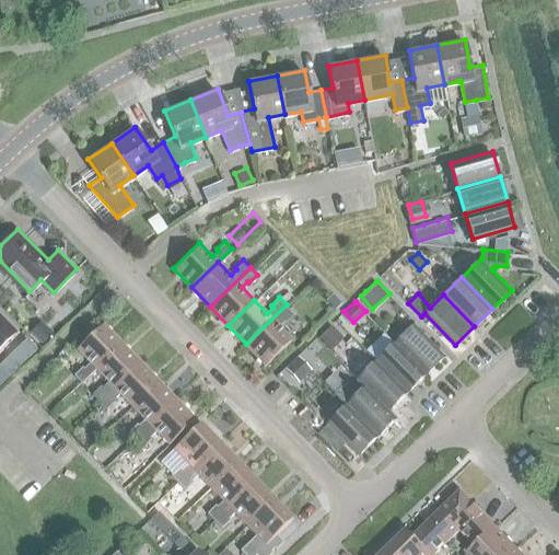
[(287,304),(246,344),(265,363),(291,337),(278,324),(284,319),(286,321),(294,312),(287,304)]
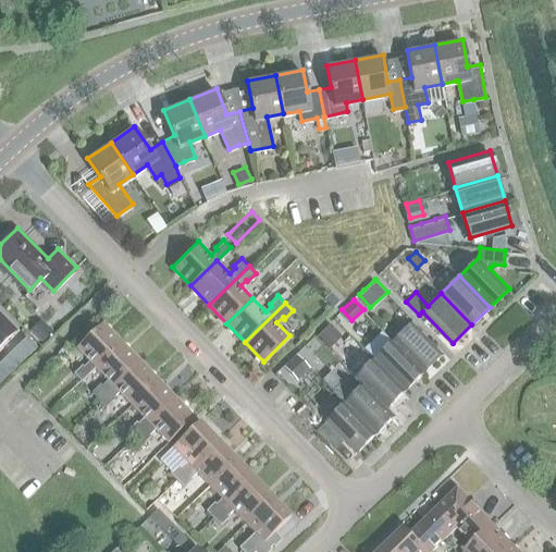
[(0,342),(15,328),(0,311),(0,342)]
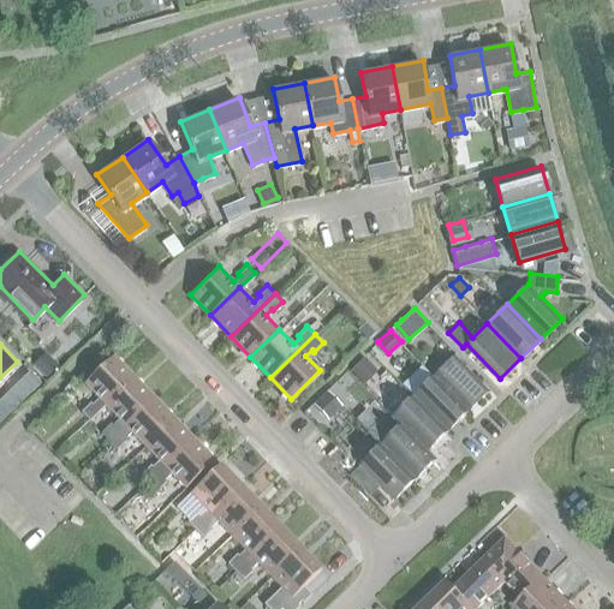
[(42,352),(34,360),(47,374),(48,372),(49,371),(58,363),(48,352),(45,350),(45,351),(42,352)]
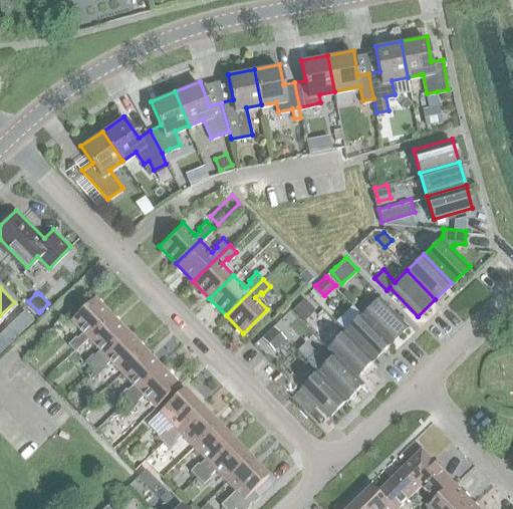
[(75,349),(88,336),(111,312),(94,295),(70,318),(82,330),(77,335),(75,334),(68,341),(75,349)]
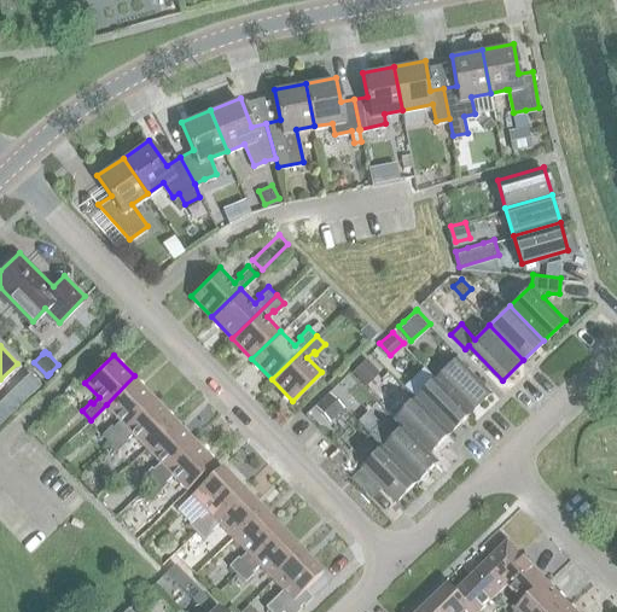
[(367,383),(382,369),(367,355),(353,369),(367,383)]
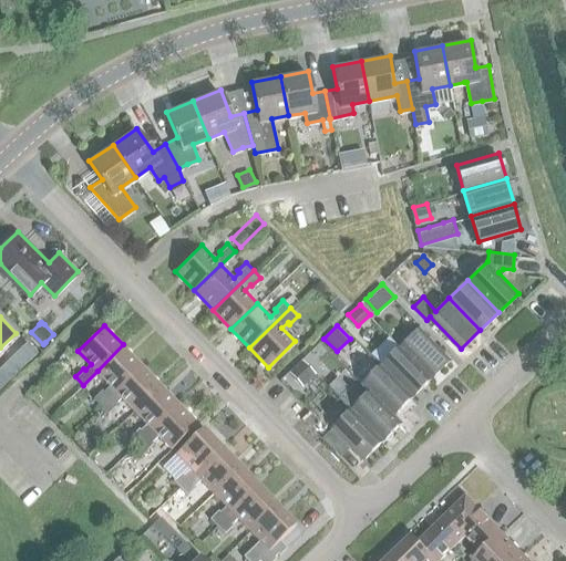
[(400,345),(431,377),(450,359),(419,326),(400,345)]
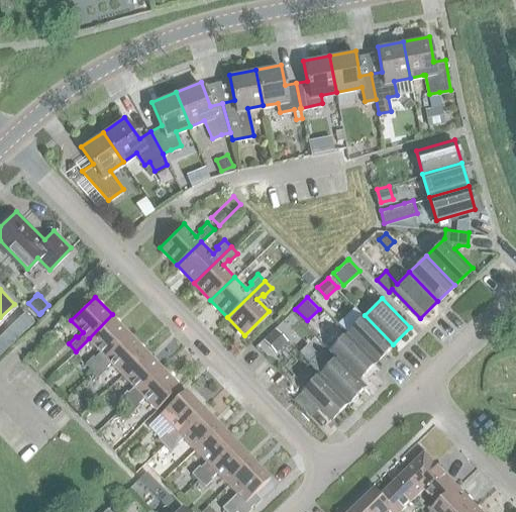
[(12,323),(3,332),(11,341),(36,316),(29,308),(24,313),(25,314),(14,325),(12,323)]
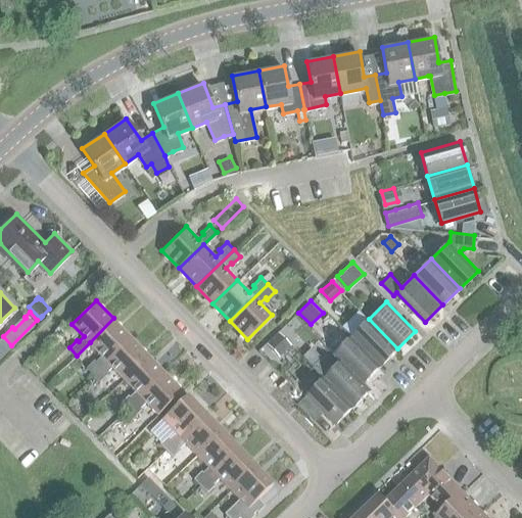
[(131,336),(113,318),(90,342),(101,355),(95,360),(94,358),(86,366),(93,372),(131,336)]
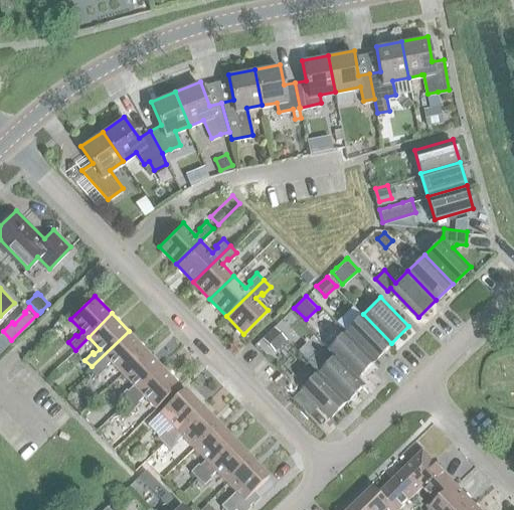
[(391,343),(363,314),(346,330),(374,359),(391,343)]
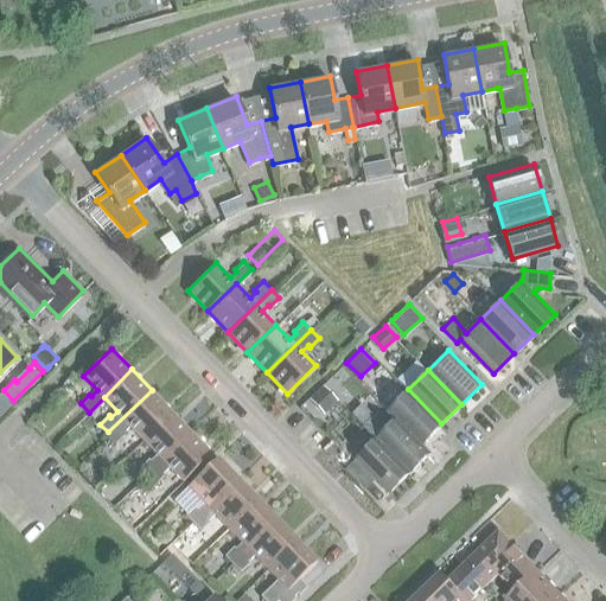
[(310,397),(325,413),(338,400),(324,384),(310,397)]
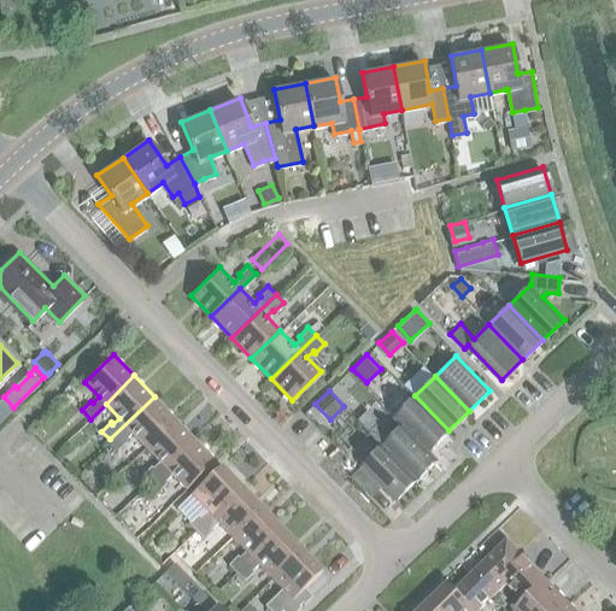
[(428,450),(449,430),(415,395),(394,416),(403,424),(428,450)]
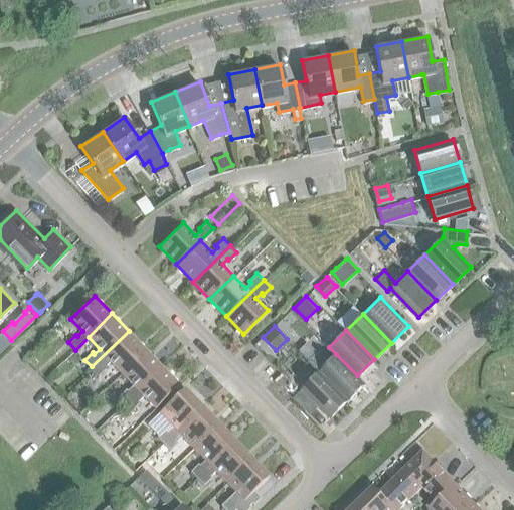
[(121,371),(146,348),(129,331),(92,366),(98,373),(106,366),(105,364),(110,359),(121,371)]
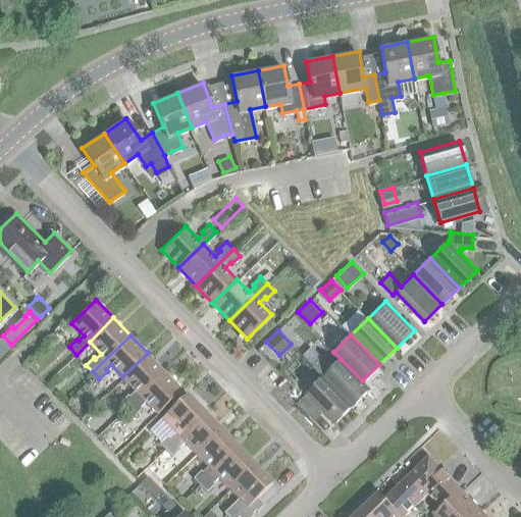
[(120,400),(126,407),(164,370),(148,353),(122,376),(135,389),(129,394),(127,393),(120,400)]
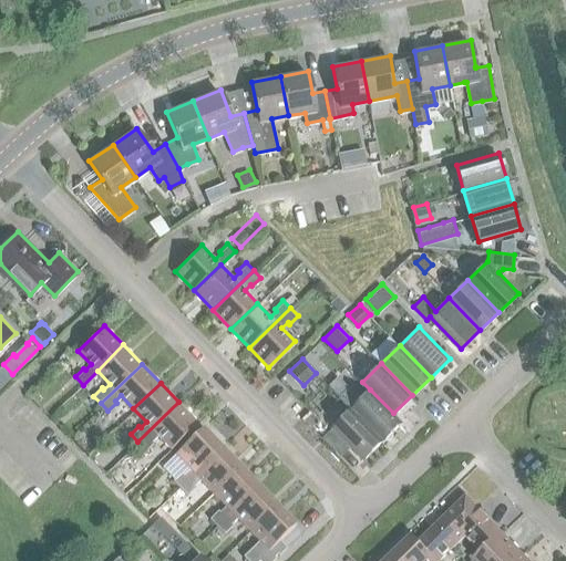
[(338,394),(350,408),(351,407),(382,439),(401,421),(393,413),(370,390),(360,400),(348,386),(338,394)]
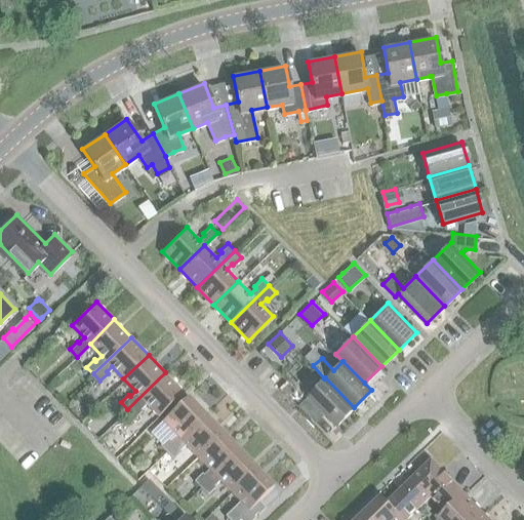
[(183,391),(165,372),(127,409),(134,416),(143,408),(140,407),(146,402),(158,414),(183,391)]
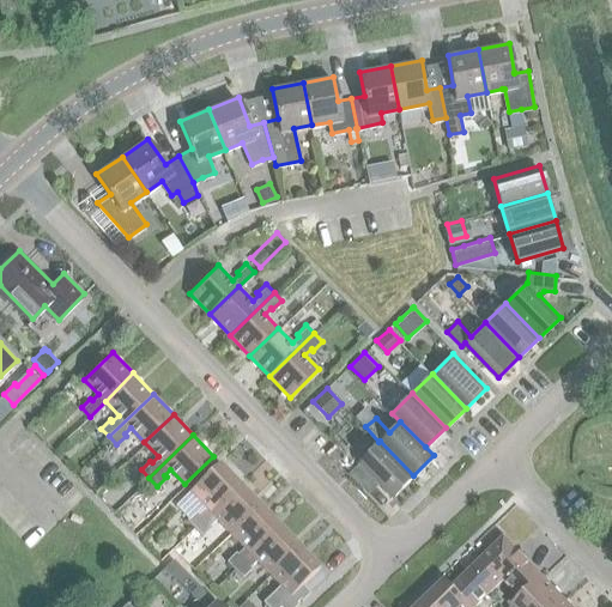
[(380,441),(379,442),(359,461),(393,496),(413,475),(380,441)]
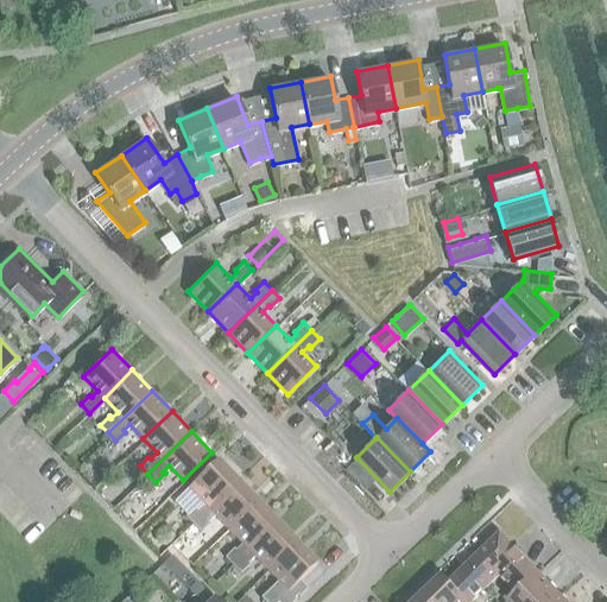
[(193,521),(236,479),(216,457),(188,485),(202,500),(196,506),(195,504),(185,513),(193,521)]
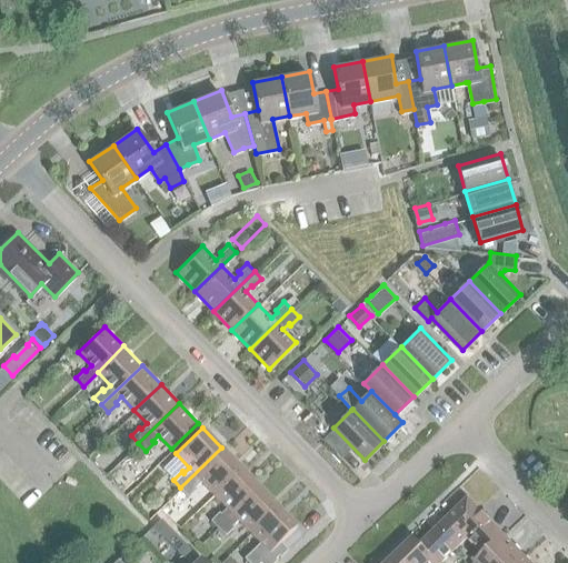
[(240,466),(221,448),(180,488),(188,494),(197,486),(195,485),(201,480),(213,492),(240,466)]
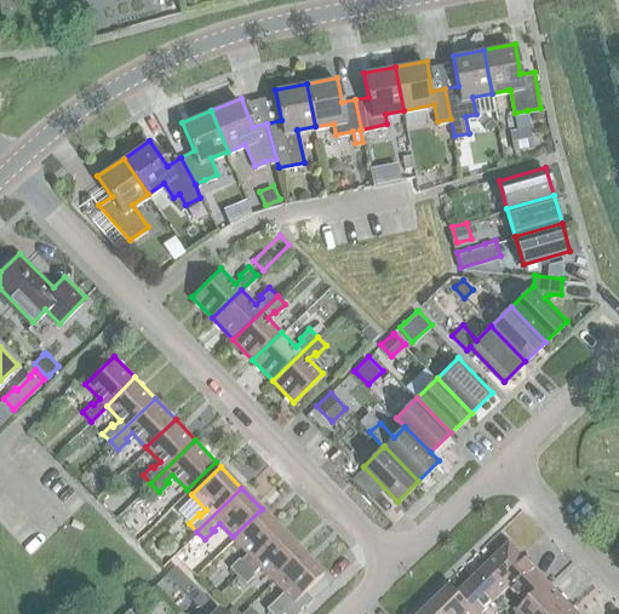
[(282,529),(262,509),(233,537),(246,551),(240,557),(239,556),(229,564),(238,573),(282,529)]
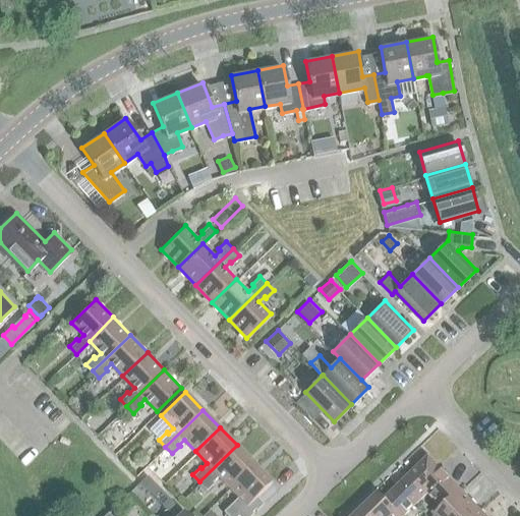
[(254,463),(237,445),(199,481),(206,489),(214,481),(213,479),(218,474),(229,486),(254,463)]
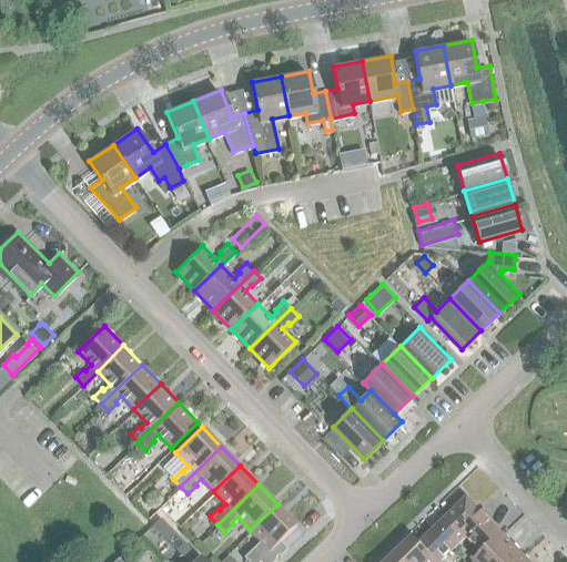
[(466,493),(447,513),(466,533),(478,547),(469,555),(473,559),(503,531),(466,493)]
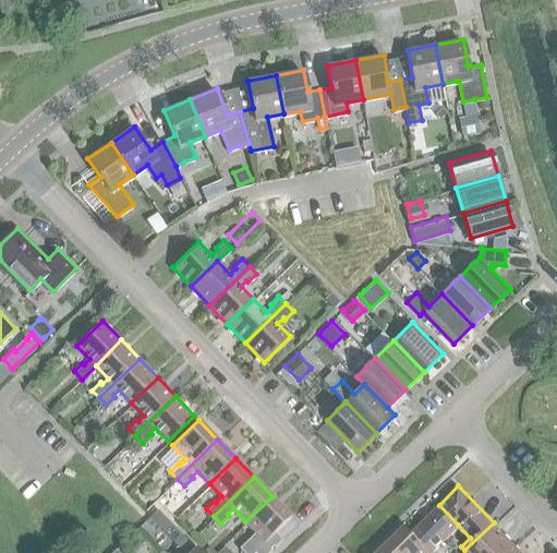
[(273,496),(245,521),(255,531),(239,547),(245,552),(266,552),(282,538),(275,530),(291,515),(273,496)]
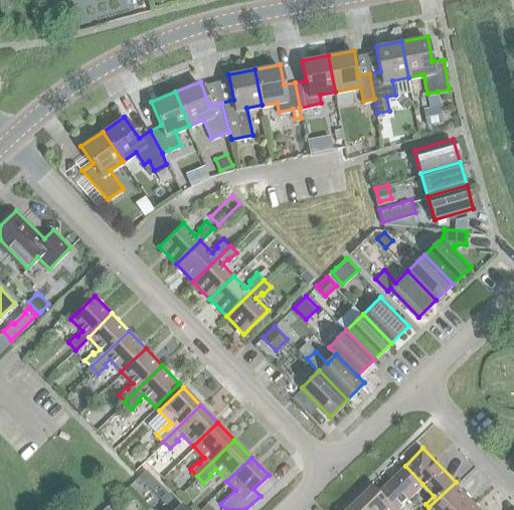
[(422,484),(405,466),(379,490),(397,509),(422,484)]
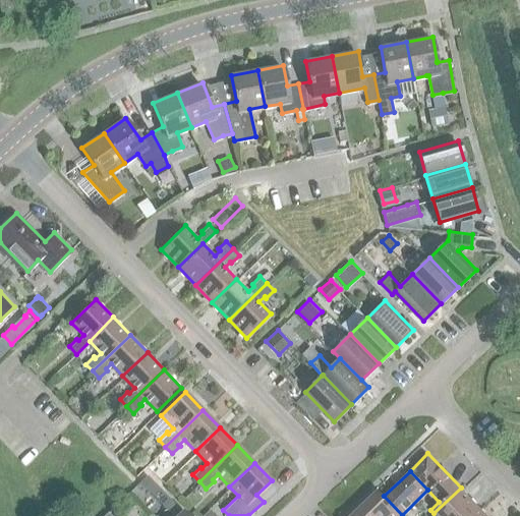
[(148,473),(139,480),(149,490),(157,482),(148,473)]
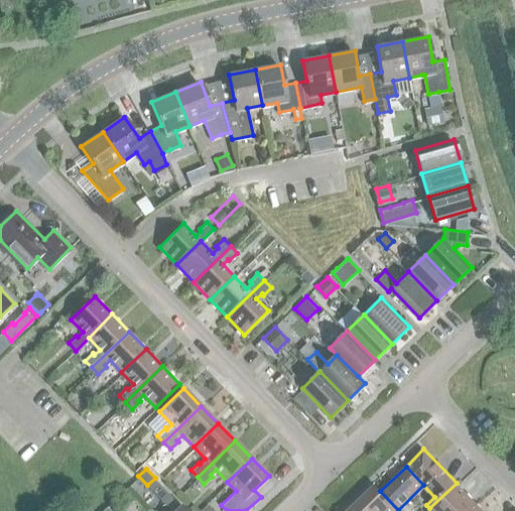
[(462,510),(474,500),(457,483),(429,508),(426,510),(462,510)]
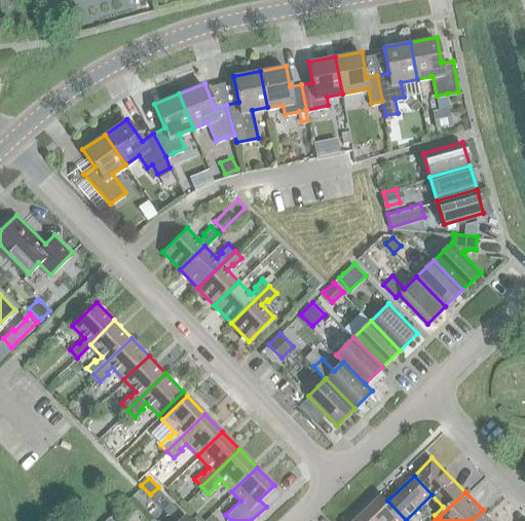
[(382,495),(364,513),(372,520),(404,520),(406,520),(387,500),(382,495)]
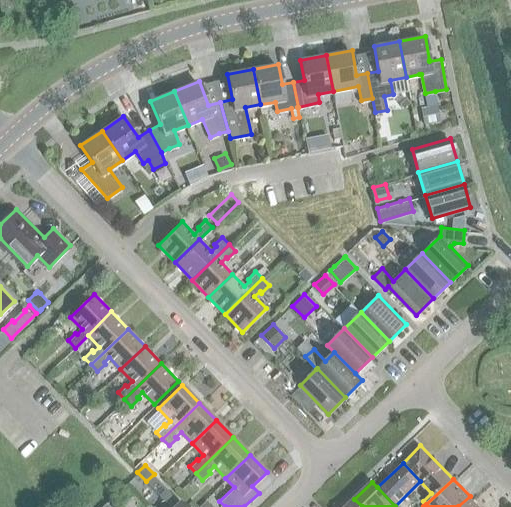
[(161,506),(185,506),(167,488),(160,495),(167,502),(161,506)]
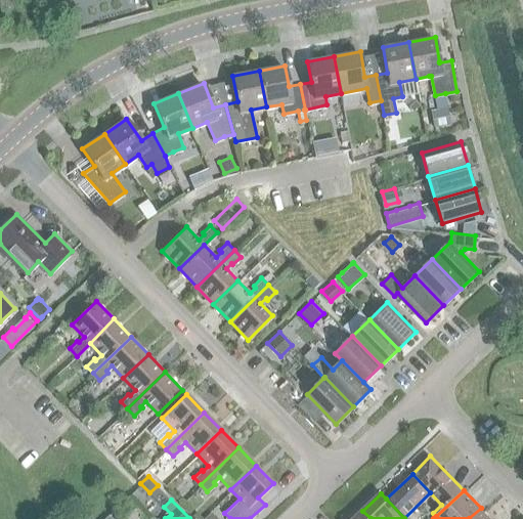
[(490,518),(481,508),(469,518),(490,518)]
